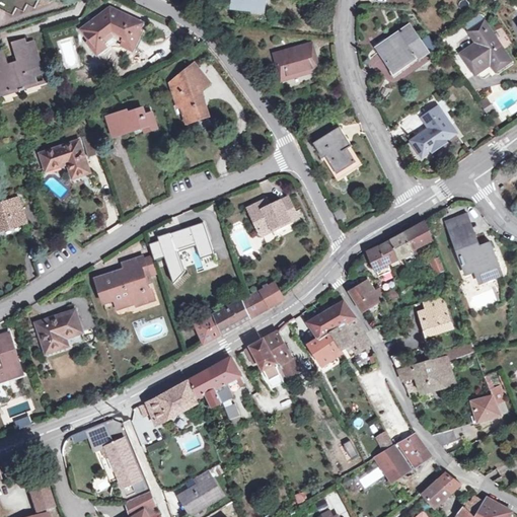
[(0,3),(5,6),(3,8),(11,13),(15,5),(22,9),(25,2),(32,6),(35,0),(0,0),(0,3)]
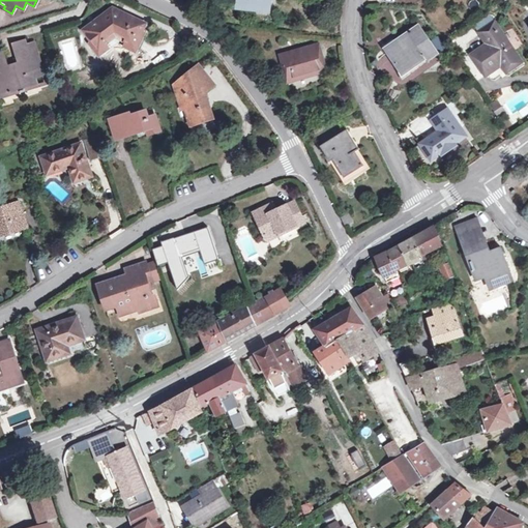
[(128,28),(138,32),(145,21),(113,5),(79,28),(96,51),(112,34),(122,39),(128,28)]
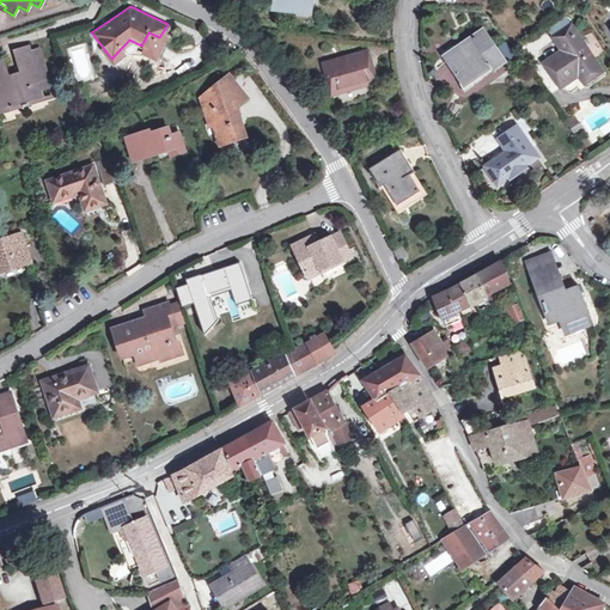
[(569,24),(551,36),(560,49),(543,61),(559,86),(583,69),(589,79),(602,71),(569,24)]
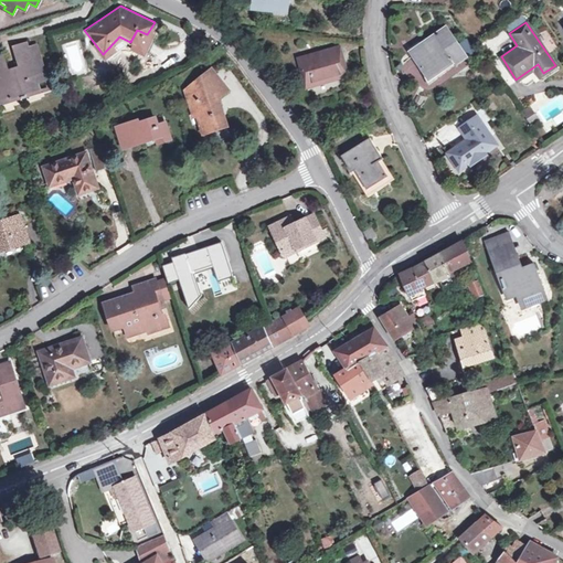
[(455,63),(465,55),(456,43),(444,27),(416,45),(418,49),(411,54),(421,68),(425,66),(429,73),(452,59),(455,63)]
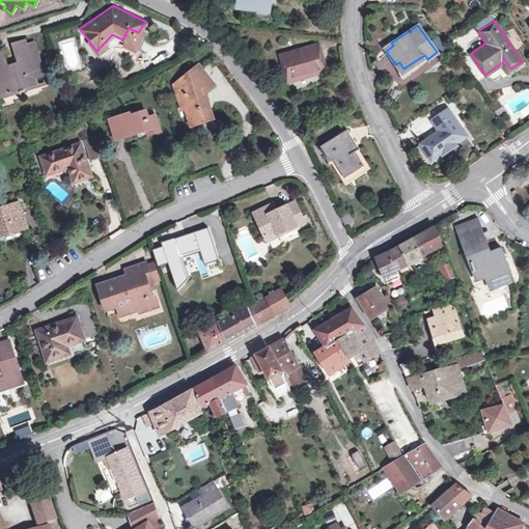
[(129,28),(122,39),(132,44),(138,32),(129,28)]
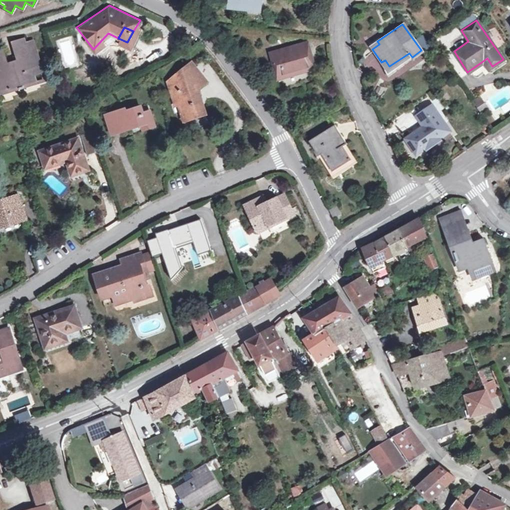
[(413,39),(421,50),(428,45),(420,34),(413,39)]
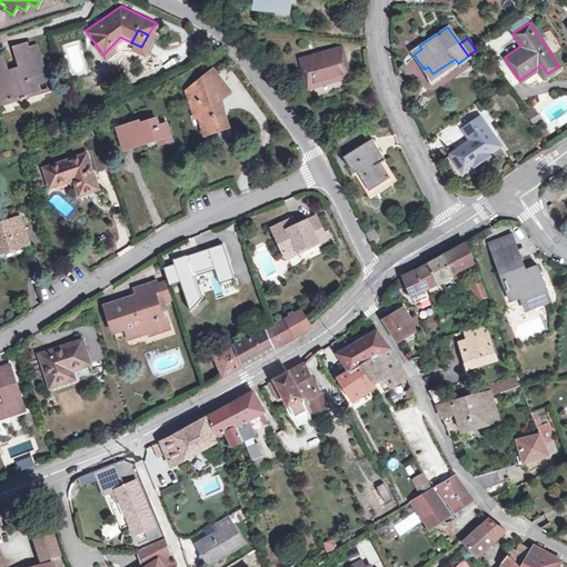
[(0,101),(9,99),(10,103),(19,100),(20,102),(26,100),(25,98),(35,95),(30,82),(45,78),(40,65),(37,66),(30,47),(25,49),(22,43),(9,49),(17,72),(5,77),(0,65),(0,101)]
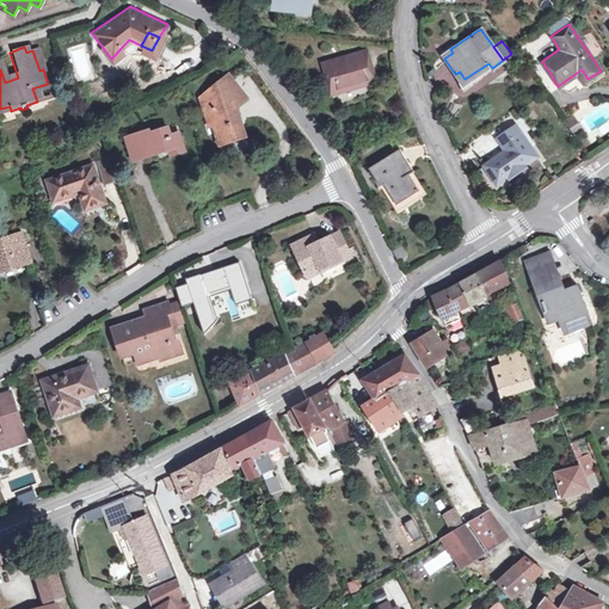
[(331,93),(363,84),(360,68),(370,66),(365,50),(321,62),(331,93)]
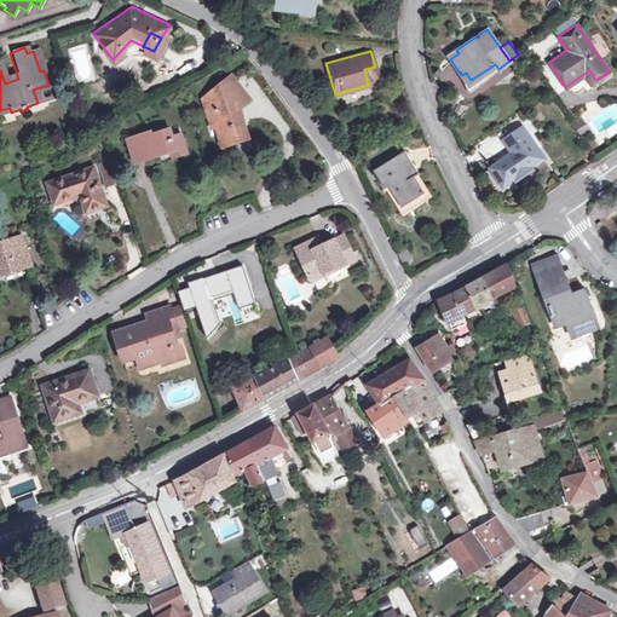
[(364,69),(368,85),(380,81),(375,67),(364,69)]
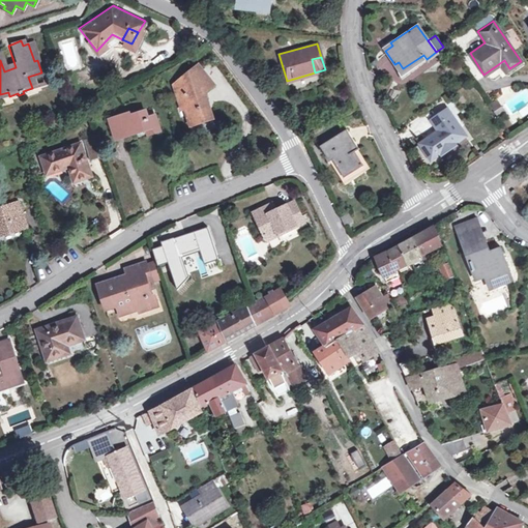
[(191,122),(211,115),(204,92),(212,83),(199,64),(185,75),(183,72),(172,82),(179,105),(184,103),(191,122)]
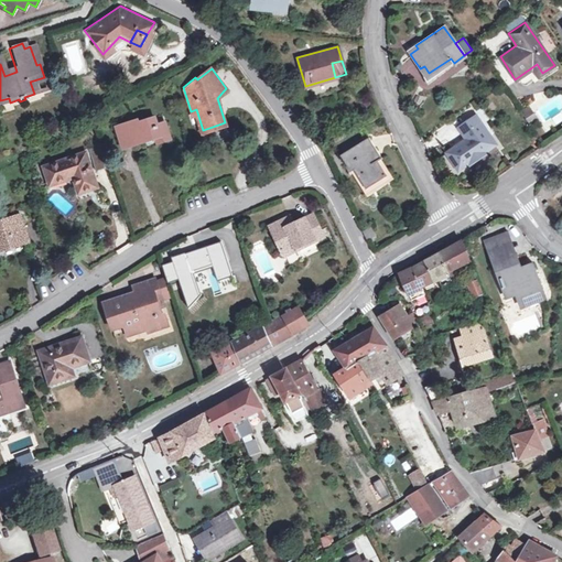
[(528,108),(520,112),(527,121),(533,117),(528,108)]
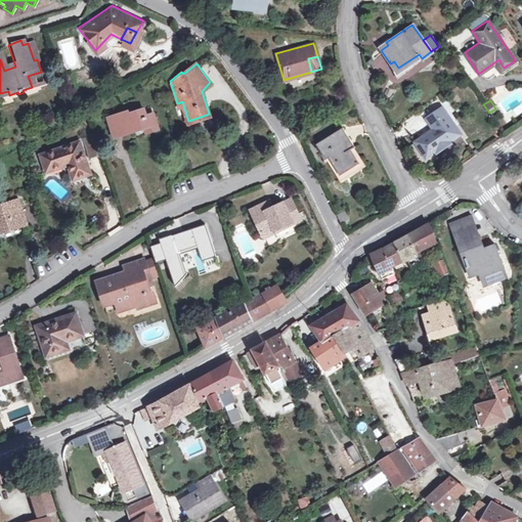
[(436,125),(431,128),(414,141),(425,157),(434,151),(434,153),(451,140),(450,139),(460,133),(441,105),(424,118),(428,124),(433,121),(436,125)]
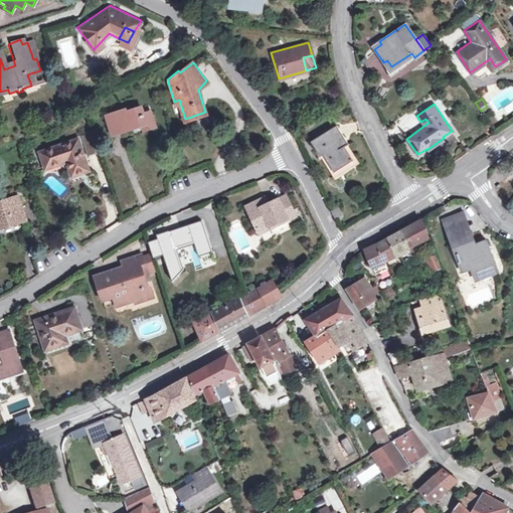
[(144,129),(154,126),(148,111),(141,113),(138,105),(121,111),(120,107),(102,114),(110,138),(143,127),(144,129)]
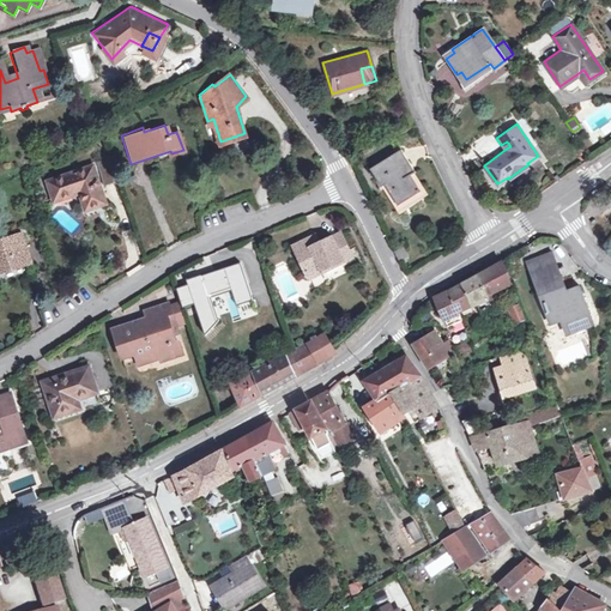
[(409,175),(415,171),(400,149),(368,168),(380,185),(382,183),(397,204),(418,189),(409,175)]
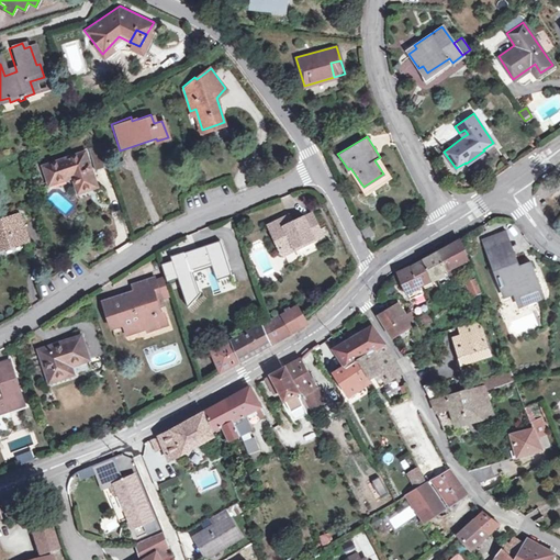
[(75,191),(97,183),(84,149),(38,165),(45,186),(69,178),(75,191)]
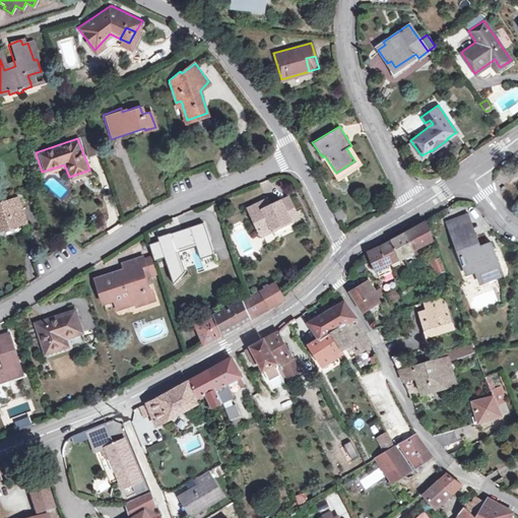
[(293,218),(281,196),(263,205),(261,199),(242,208),(256,236),(293,218)]
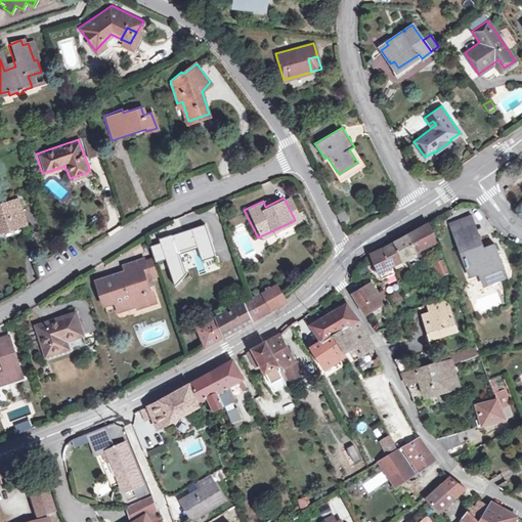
[(0,230),(24,222),(15,200),(0,205),(0,230)]
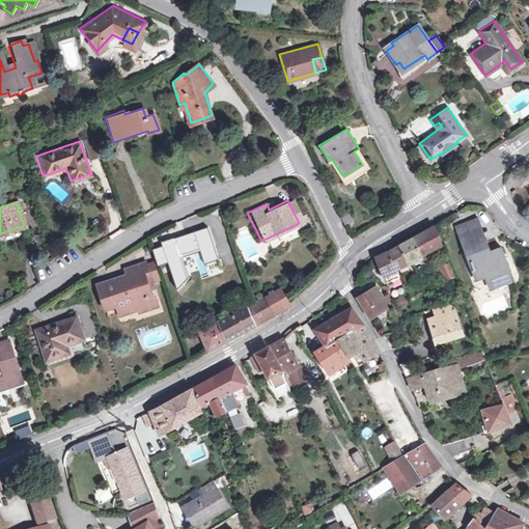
[(344,224),(352,220),(347,213),(340,216),(344,224)]
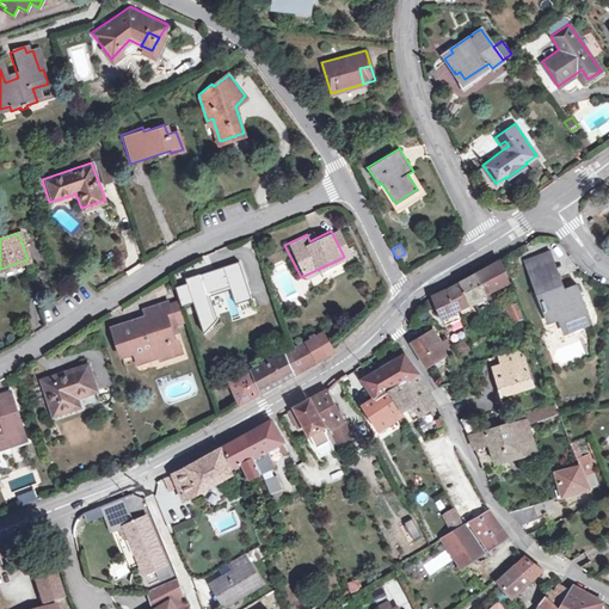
[(542,251),(551,271),(557,269),(548,248),(542,251)]
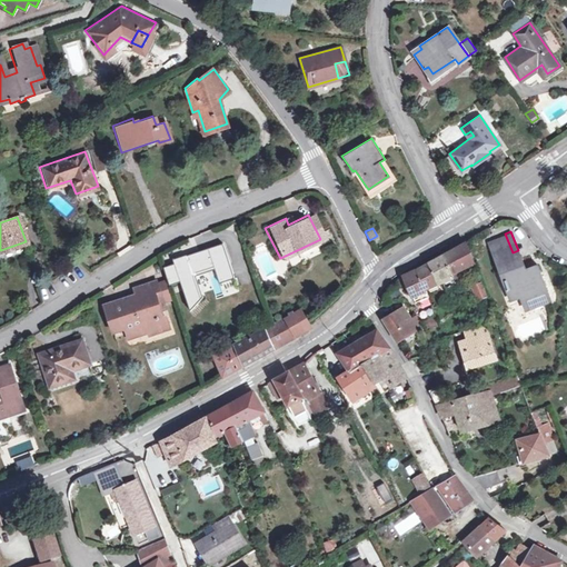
[(513,252),(505,234),(487,241),(497,269),(500,267),(505,279),(503,280),(506,289),(508,288),(509,294),(517,290),(520,297),(524,307),(549,297),(536,264),(523,269),(520,265),(523,264),(518,250),(513,252)]
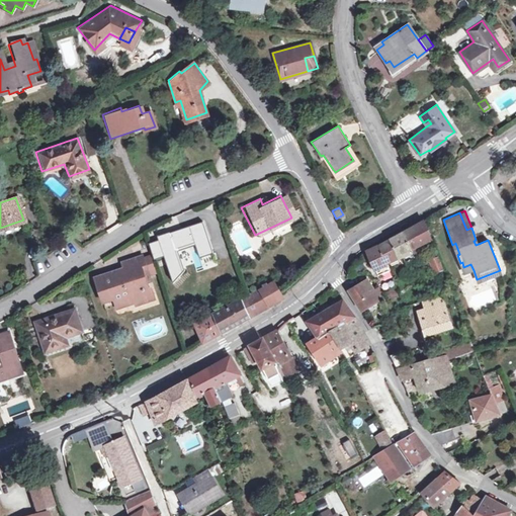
[(195,238),(200,253),(210,250),(199,218),(164,231),(170,247),(190,240),(195,238)]
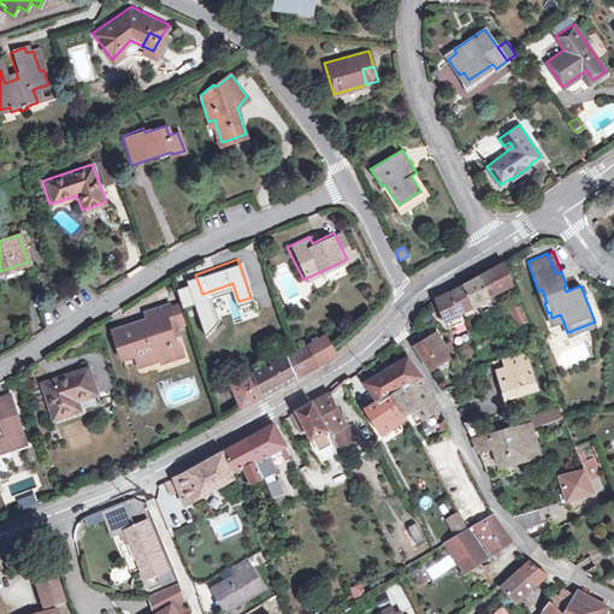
[(477,276),(493,306),(499,302),(494,293),(513,283),(508,273),(503,261),(477,276)]
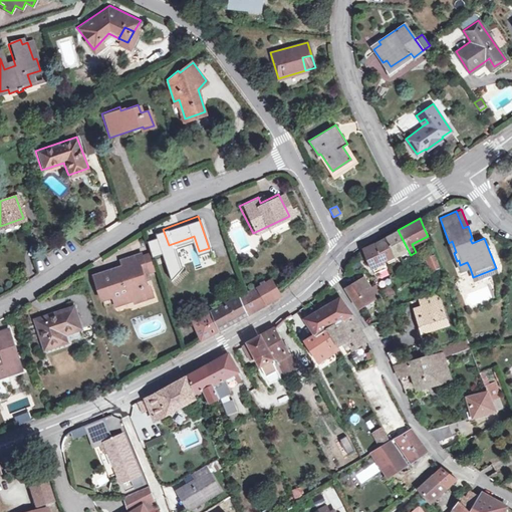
[(386,236),(394,255),(399,253),(402,259),(411,255),(398,230),(386,236)]
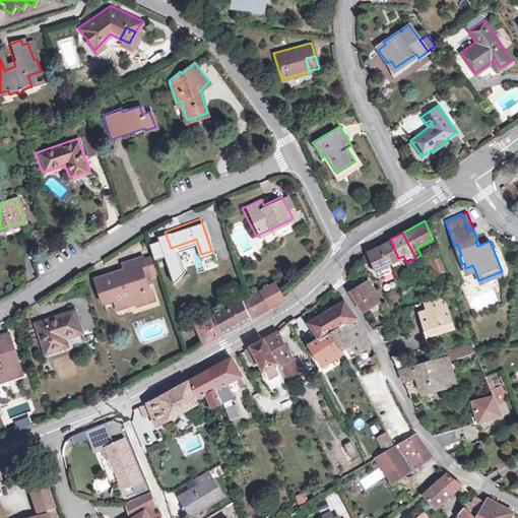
[(196,239),(191,241),(196,256),(201,254),(196,239)]
